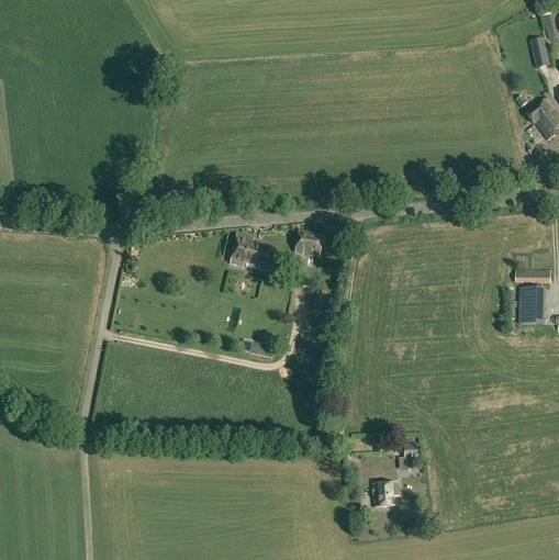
[(543,43),(528,45),(534,67),(547,64),(543,43)]
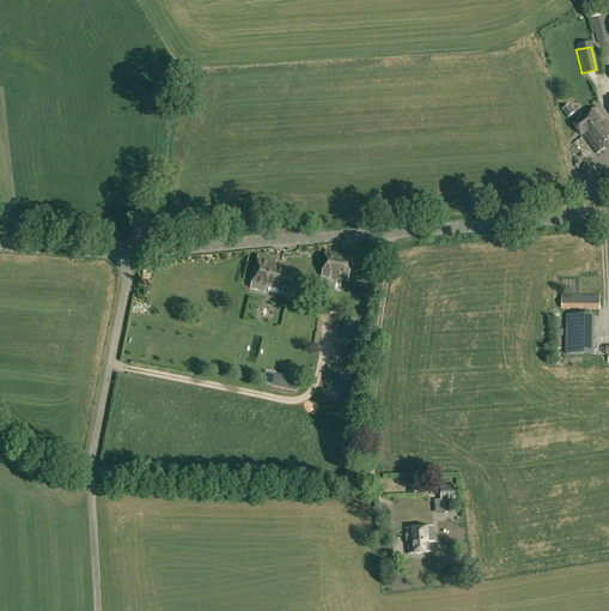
[(566,103),(559,108),(565,115),(572,110),(566,103)]
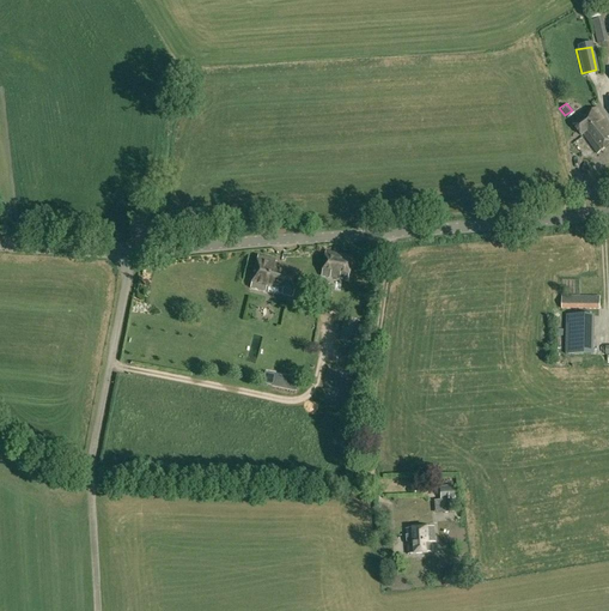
[(608,140),(608,129),(600,118),(601,116),(592,106),(570,122),(578,133),(579,132),(594,152),(608,140)]
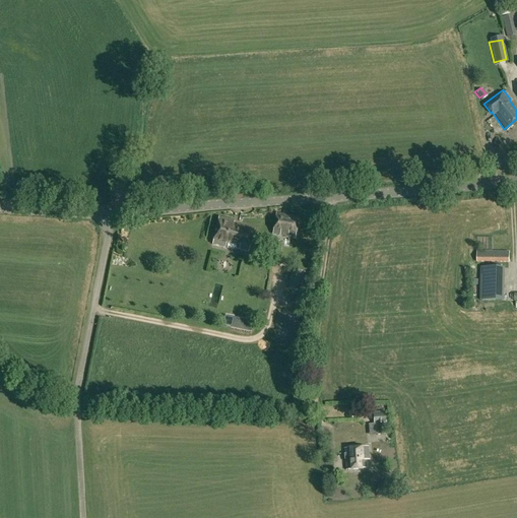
[(272,216),(269,233),(293,237),(296,220),(297,214),(292,213),(273,210),(272,216)]
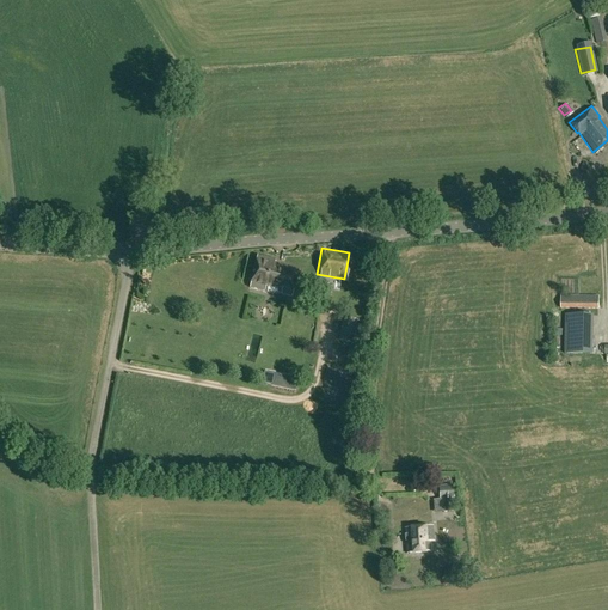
[(288,294),(295,267),(271,261),(271,258),(253,254),(246,286),(260,290),(262,287),(288,294)]
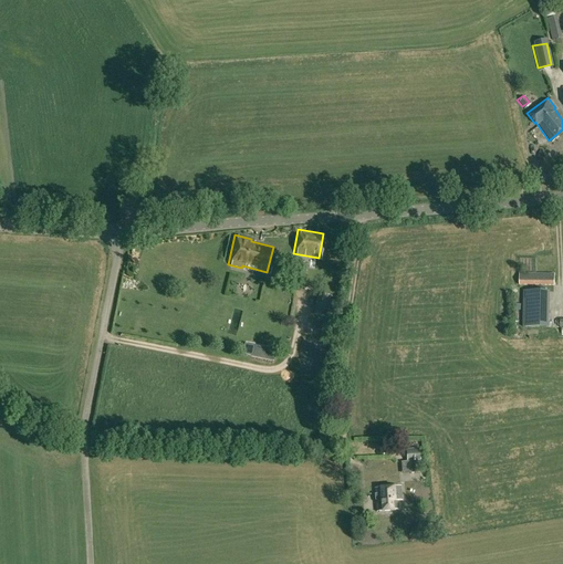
[(552,272),(515,271),(517,284),(552,284),(552,272)]
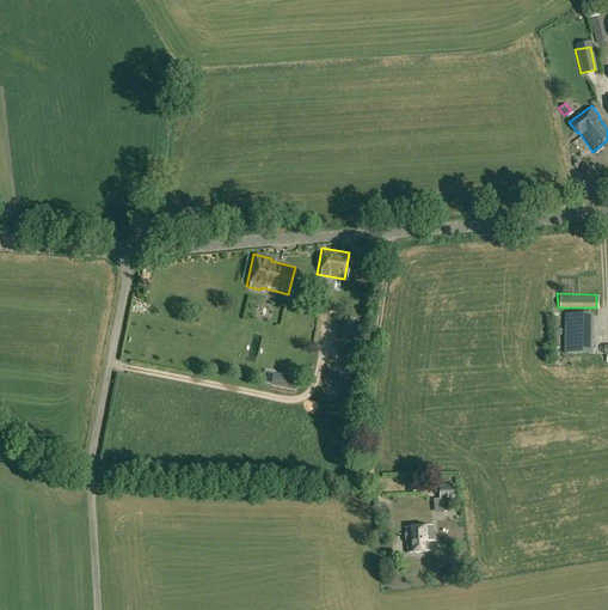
[(591,313),(588,313),(562,313),(562,353),(590,354),(591,313)]
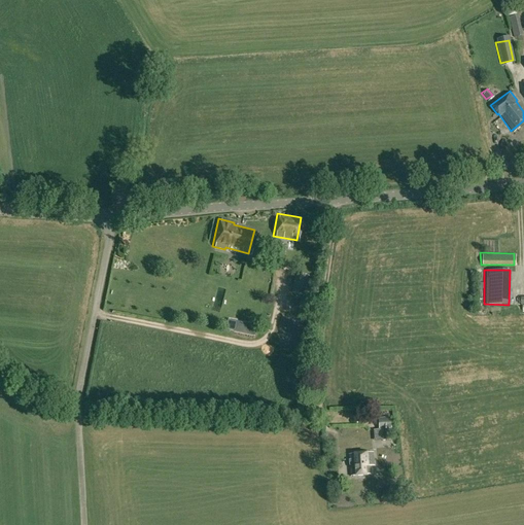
[(304,287),(290,284),(288,291),(302,294),(304,287)]
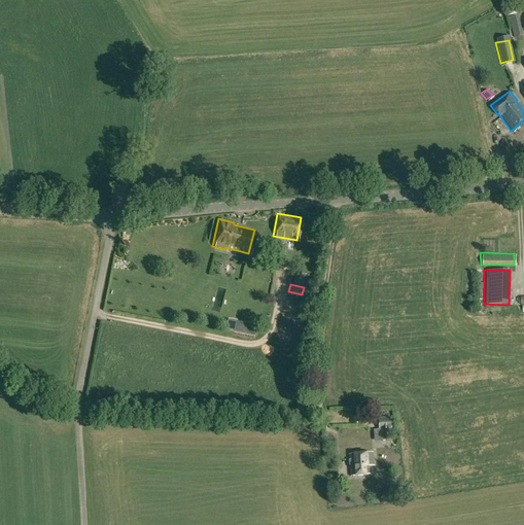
[(233,320),(231,329),(251,335),(253,324),(233,320)]
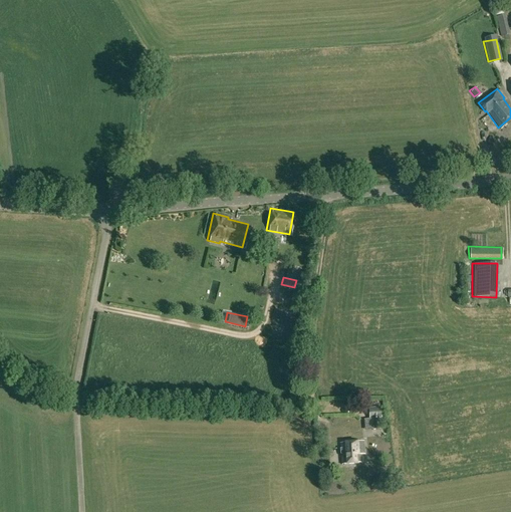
[(378,407),(366,407),(367,417),(368,417),(369,428),(377,428),(376,417),(378,417),(378,407)]
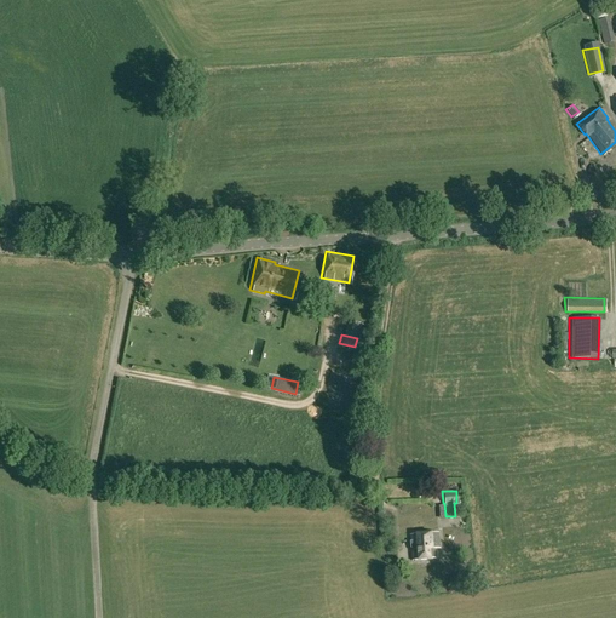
[(436,547),(435,531),(407,533),(408,559),(432,556),(431,547),(436,547)]
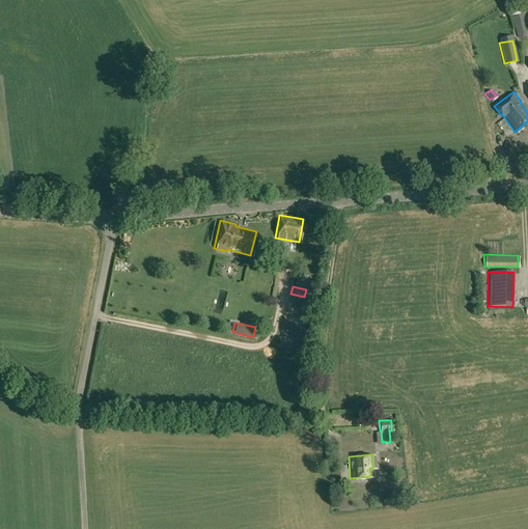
All buildings are outlined.
